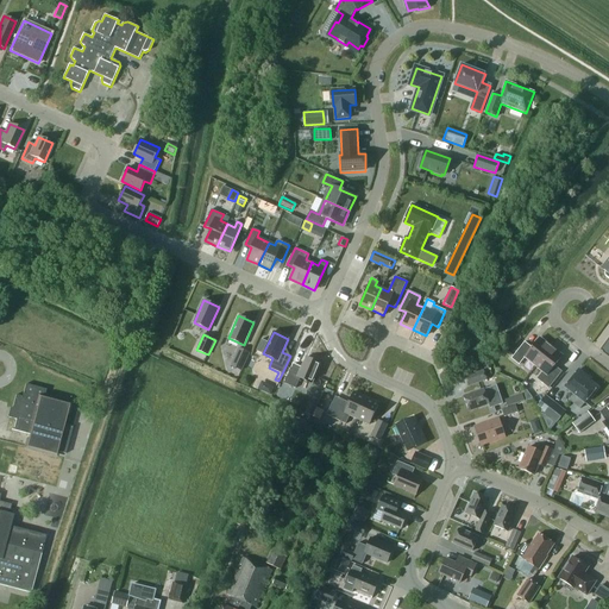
[(525,357),(537,366),(551,347),(540,338),(532,347),(525,341),(512,358),(519,364),(525,357)]
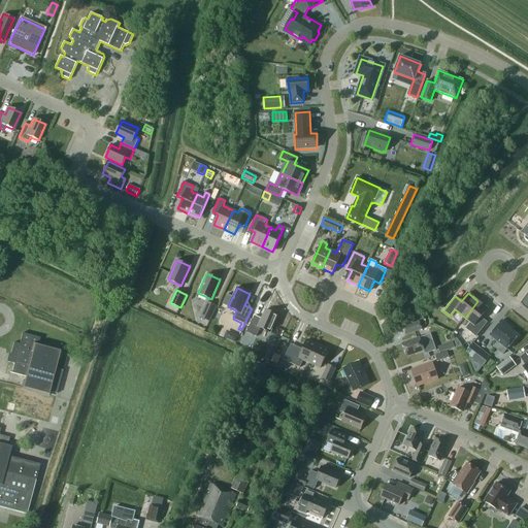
[(206,301),(199,317),(209,322),(217,306),(206,301)]
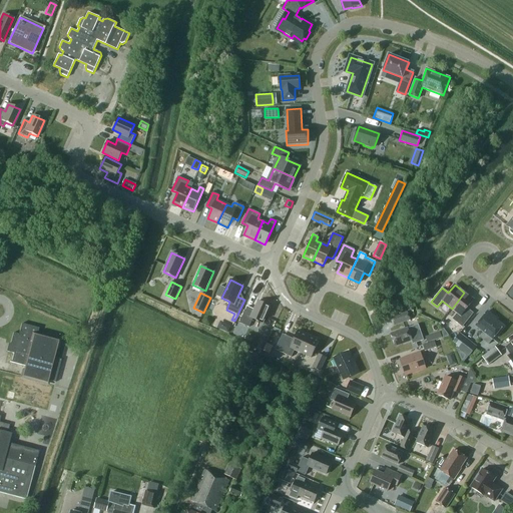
[(474,300),(464,293),(452,309),(457,313),(452,319),(462,327),(473,313),(467,308),(474,300)]
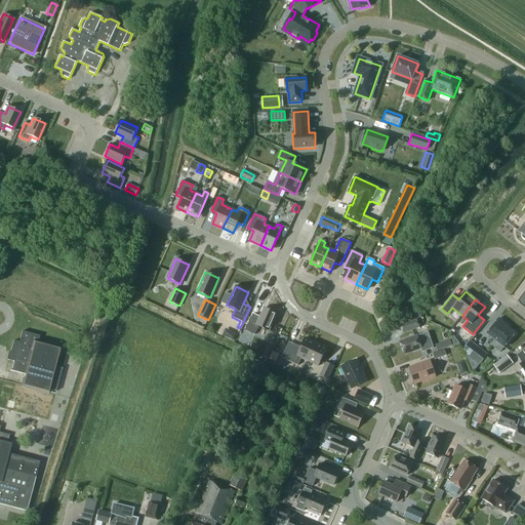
[(269,330),(276,314),(264,308),(258,320),(251,317),(245,330),(255,334),(258,326),(269,330)]
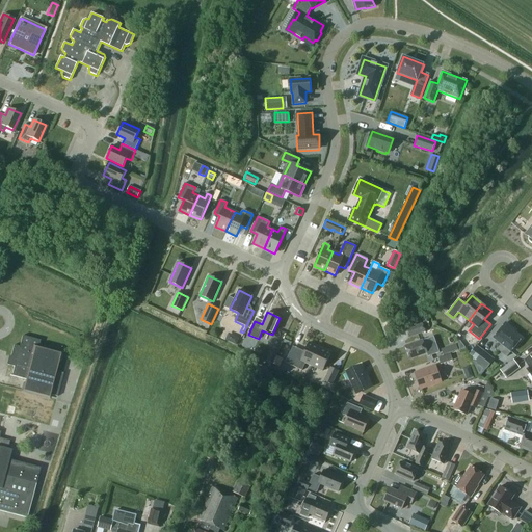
[(494,338),(511,352),(522,338),(512,330),(513,328),(506,322),(494,338)]
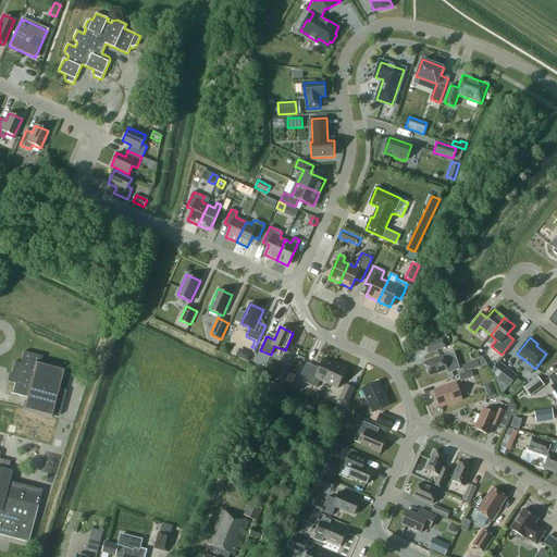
[(446,347),(442,338),(425,345),(429,354),(446,347)]
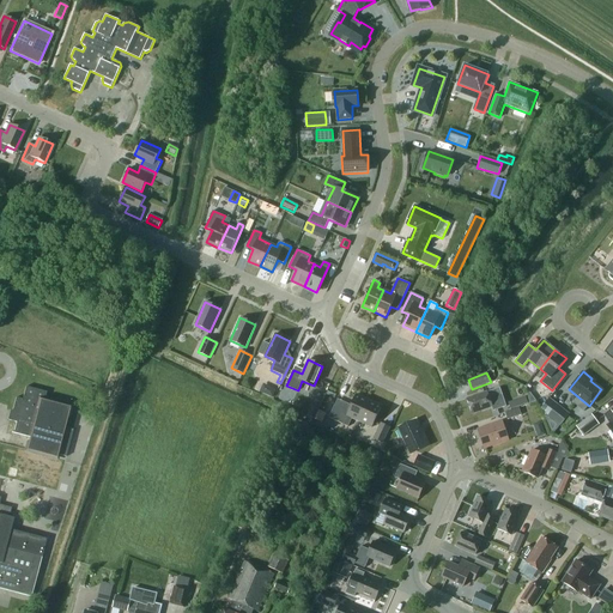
[(272,398),(275,390),(263,384),(260,392),(272,398)]
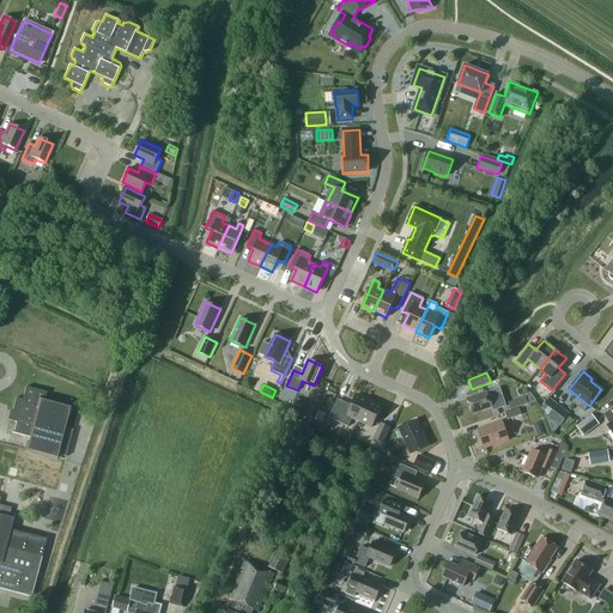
[(66,457),(73,430),(64,428),(70,408),(44,401),(47,393),(25,387),(23,400),(16,398),(12,411),(19,413),(13,434),(30,437),(26,450),(56,459),(56,455),(66,457)]
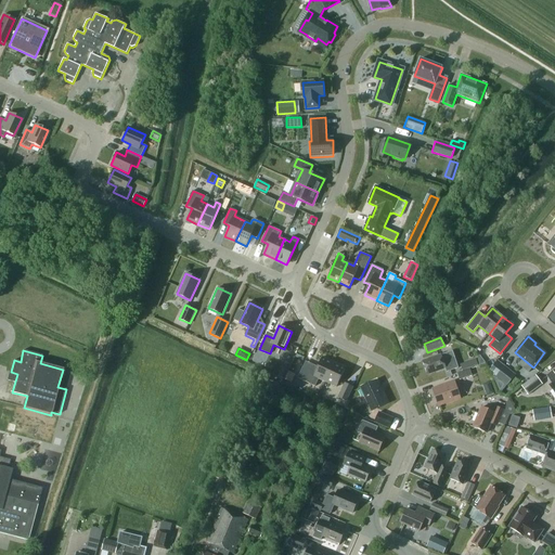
[(459,369),(455,359),(452,350),(423,361),(427,374),(444,369),(447,373),(459,369)]
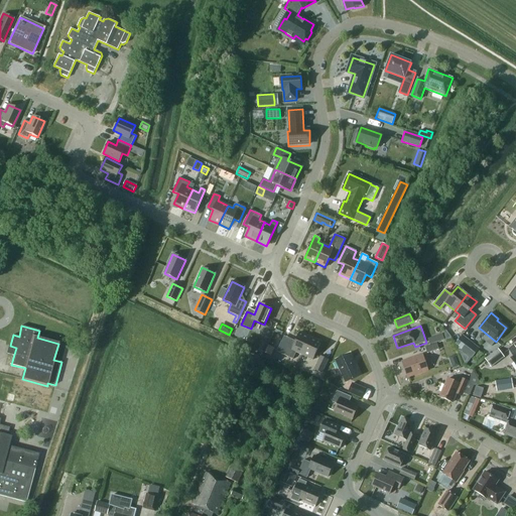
[(296,352),(302,355),(310,337),(300,332),(293,346),(288,343),(283,355),(293,359),(296,352)]
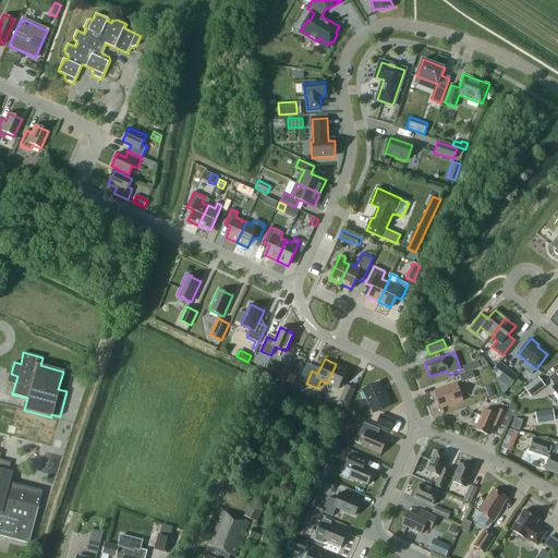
[(509,388),(519,376),(505,366),(500,363),(493,373),(497,376),(496,377),(509,388)]
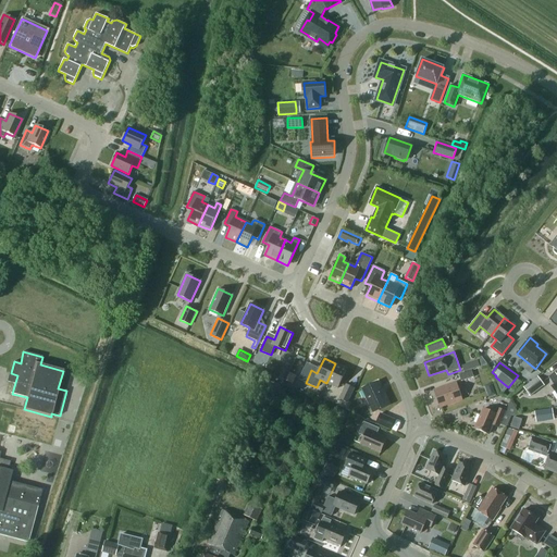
[(335,363),(326,383),(337,388),(347,369),(335,363)]
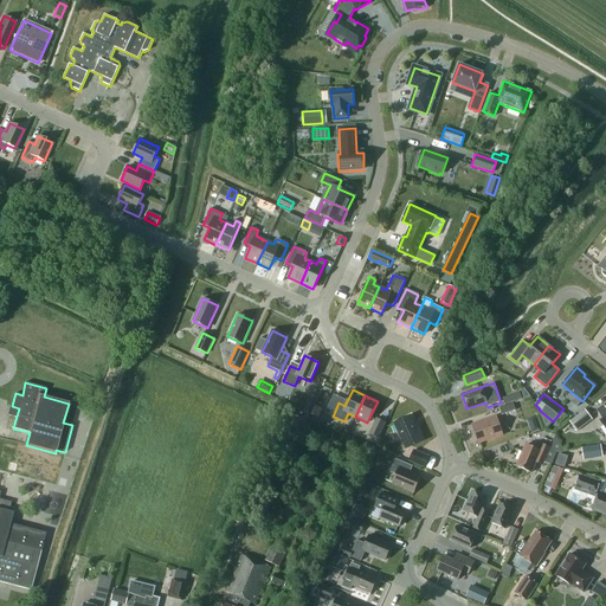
[(310,414),(314,406),(307,404),(303,411),(310,414)]
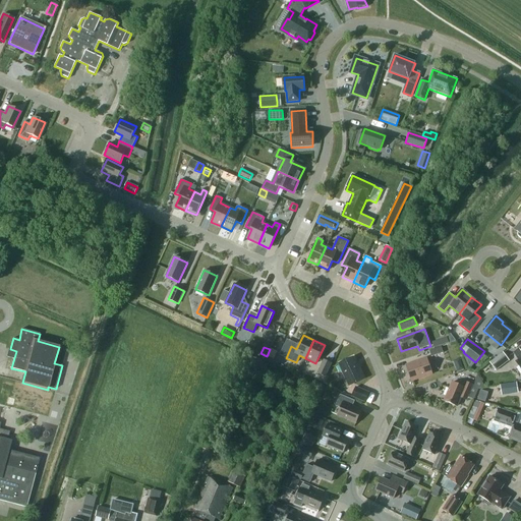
[(441,347),(429,351),(431,356),(443,352),(441,347)]
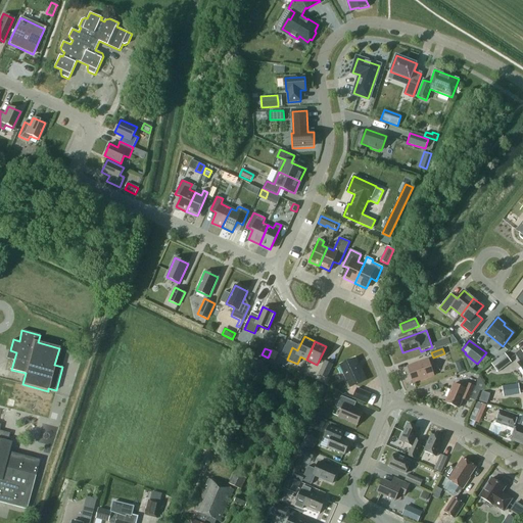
[(275,361),(278,352),(272,349),(268,358),(275,361)]
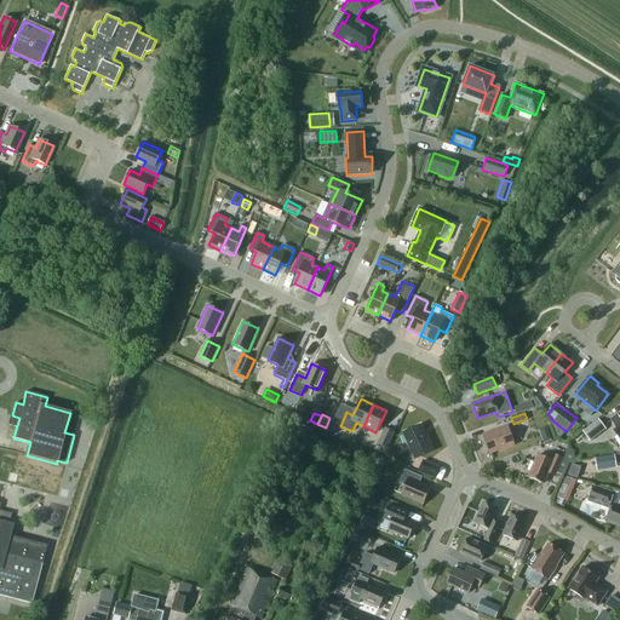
[(598,419),(583,431),(590,442),(606,430),(598,419)]
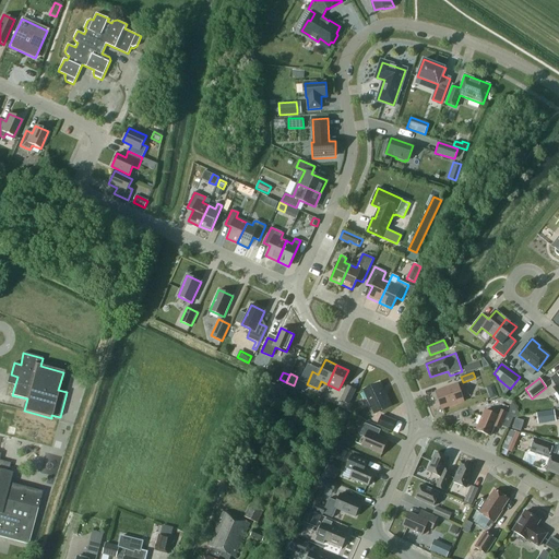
[(375,414),(392,406),(387,394),(384,395),(379,383),(363,391),(375,414)]
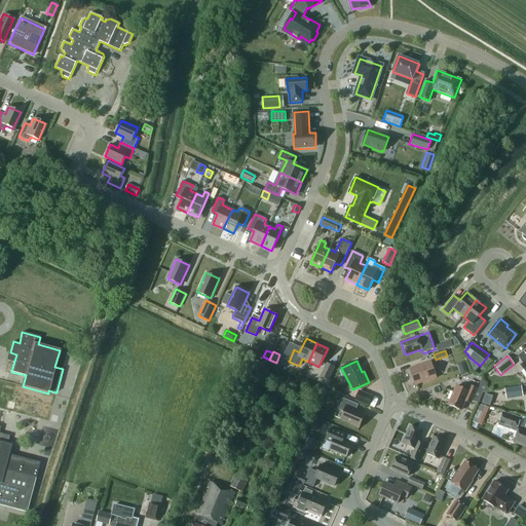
[(410,369),(415,384),(436,377),(430,362),(410,369)]
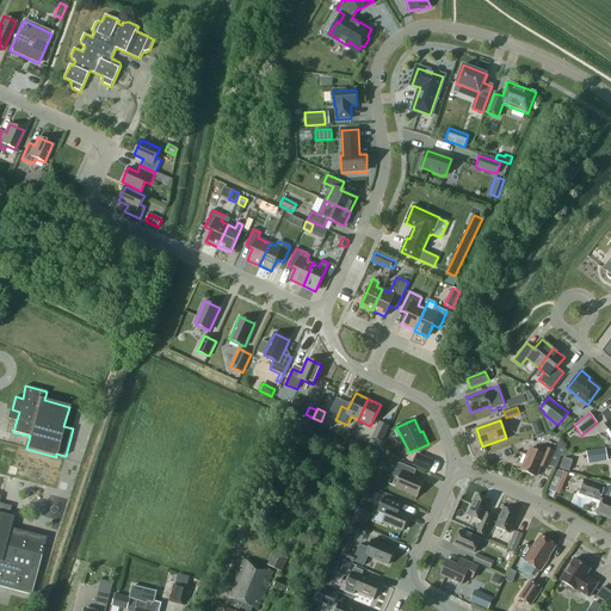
[(389,426),(378,421),(371,438),(382,443),(389,426)]
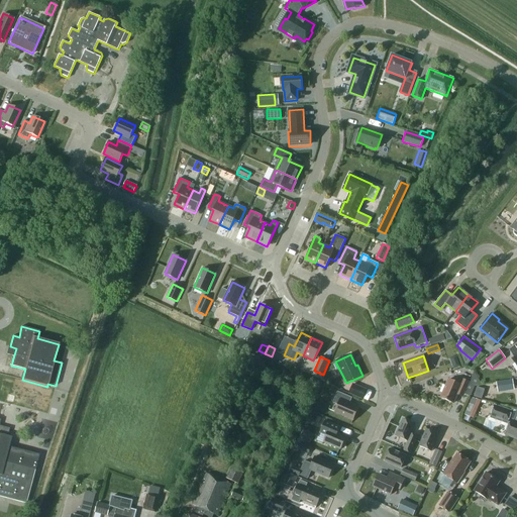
[(462,397),(470,382),(457,377),(455,383),(448,380),(440,398),(453,403),(456,395),(462,397)]
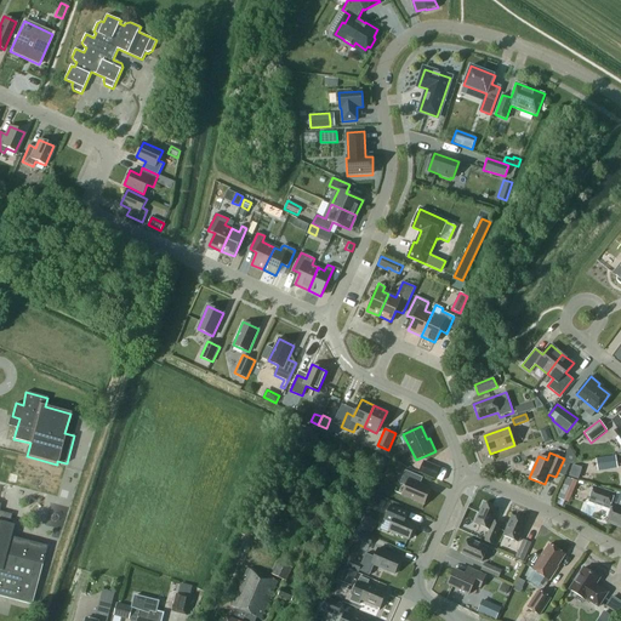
[(597,459),(597,466),(598,471),(617,468),(616,456),(597,459)]
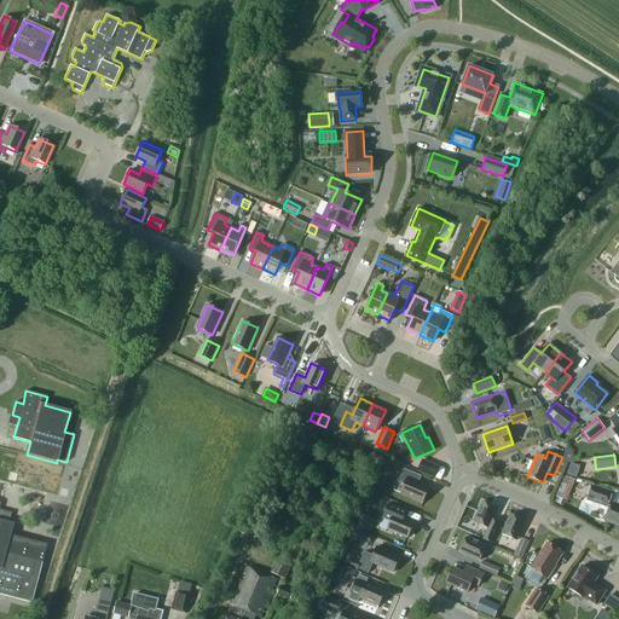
[(438,467),(422,460),(417,472),(433,479),(438,467)]
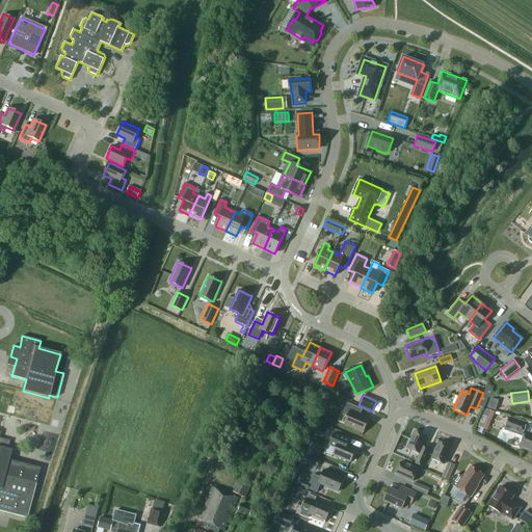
[(364,432),(369,419),(356,414),(360,407),(347,402),(342,415),(347,417),(344,424),(364,432)]
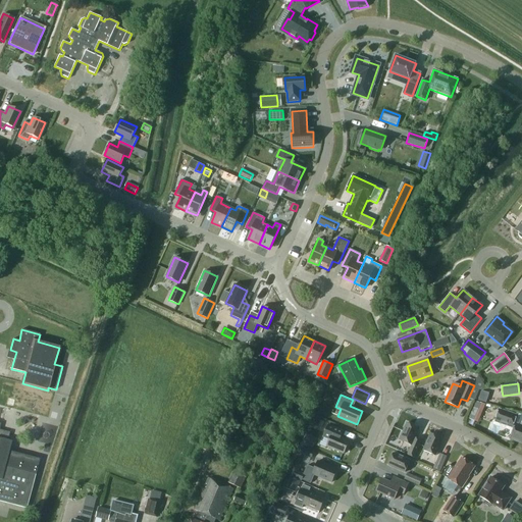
[(477,422),(485,404),(479,402),(478,402),(474,401),(467,418),(468,419),(467,423),(472,425),(474,421),(477,422)]
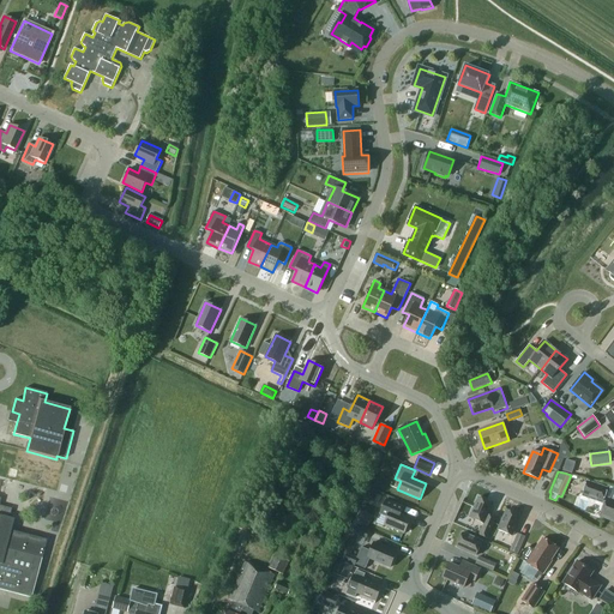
[(585,481),(582,495),(605,503),(600,517),(613,521),(613,500),(607,498),(609,489),(585,481)]
